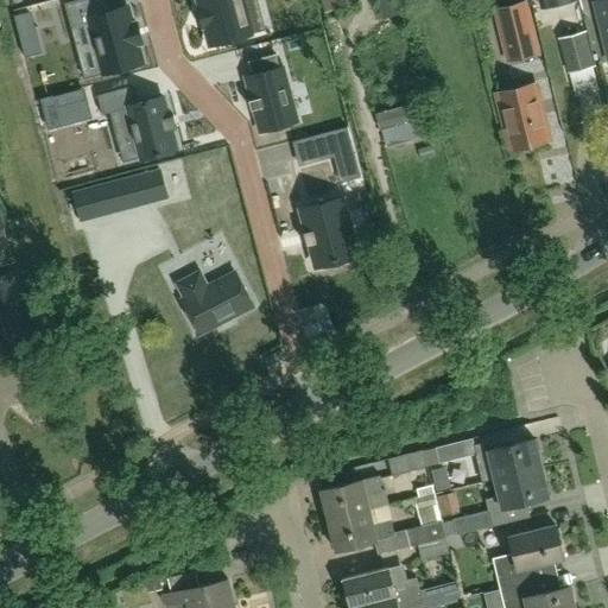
[(105,0),(78,0),(65,4),(71,27),(89,23),(103,73),(143,62),(137,44),(143,42),(137,24),(132,25),(127,7),(108,12),(105,0)]
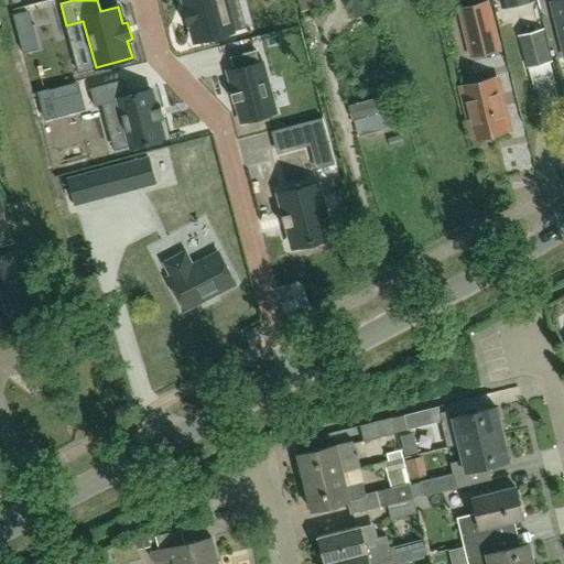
[(184,0),(186,7),(185,8),(188,24),(191,23),(195,42),(231,32),(223,0),(184,0)]
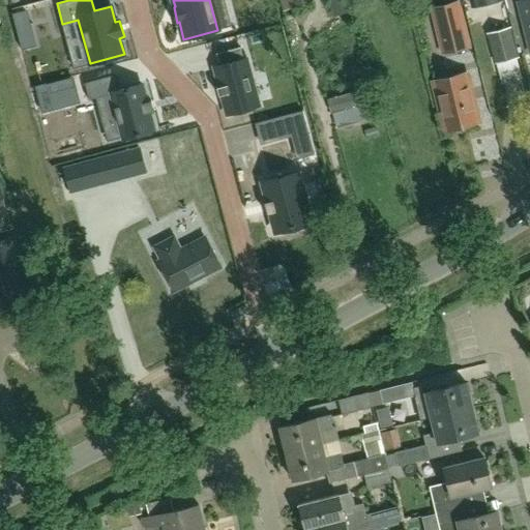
[(280,0),(284,10),(295,7),(313,1),(312,0),(280,0)]
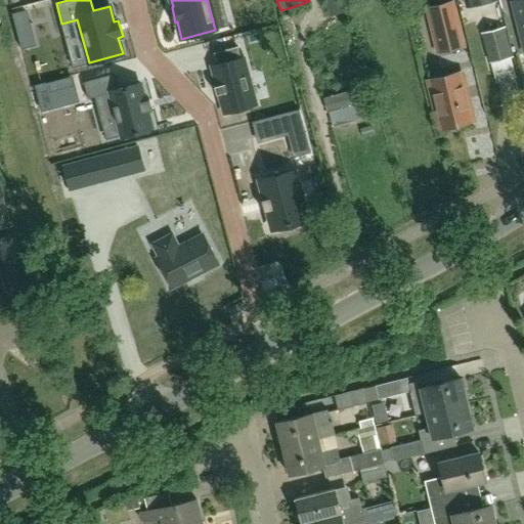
[(523,0),(514,0),(515,1),(513,1),(523,49),(523,0)]
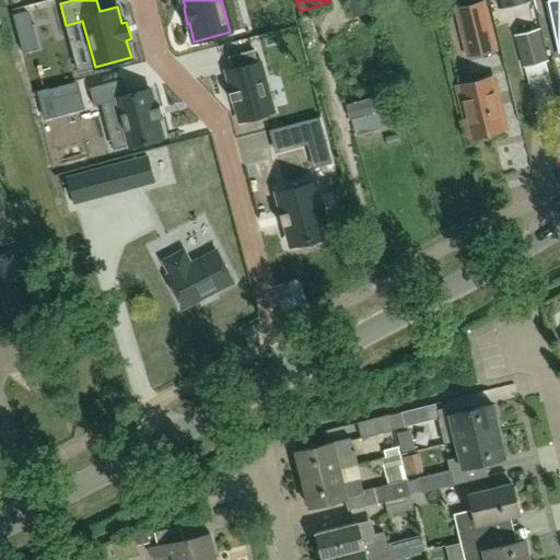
[(454,9),(465,56),(496,49),(483,1),(461,8),(454,9)]
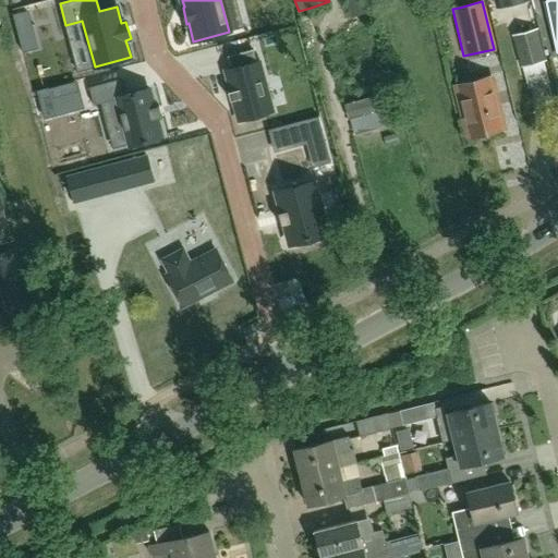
[(29,12),(14,15),(23,52),(38,48),(29,12)]
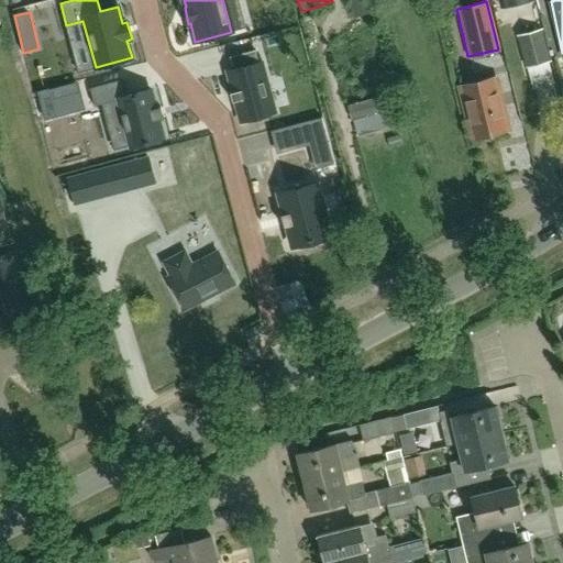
[(527,68),(550,62),(541,29),(529,32),(517,35),(527,68)]
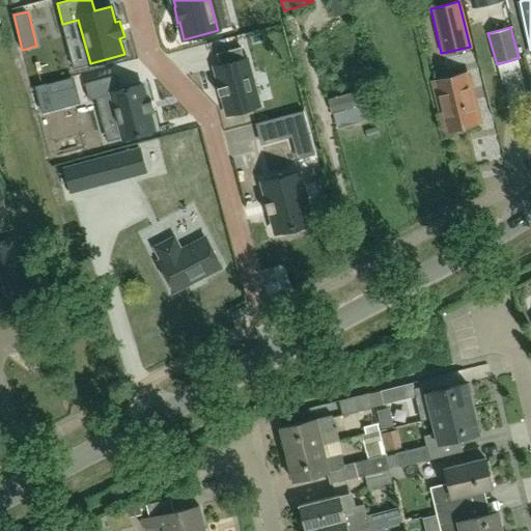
[(220,65),(215,67),(220,87),(222,95),(227,115),(259,107),(246,59),(244,59),(241,48),(217,54),(220,65)]
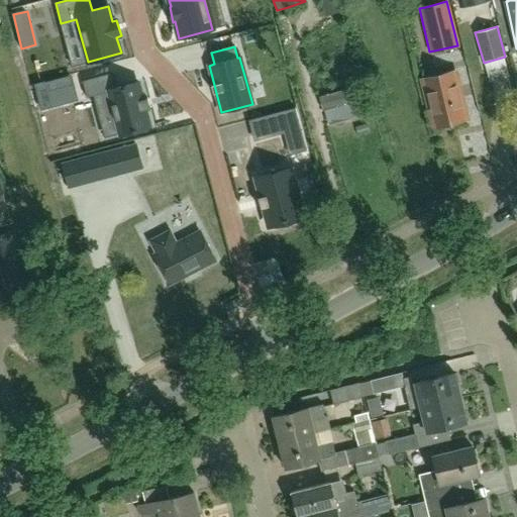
[(467,119),(454,71),(423,78),(435,127),(467,119)]
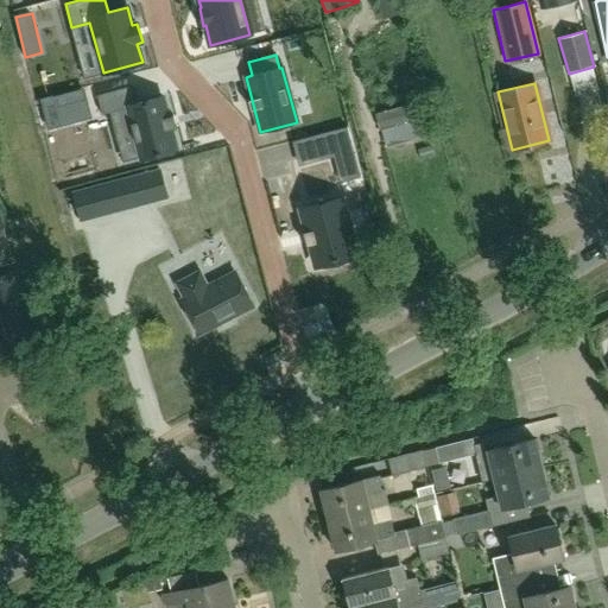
[(132,86),(99,94),(103,113),(111,112),(131,106),(144,158),(178,150),(172,130),(179,127),(176,114),(169,116),(164,96),(137,103),(132,86)]
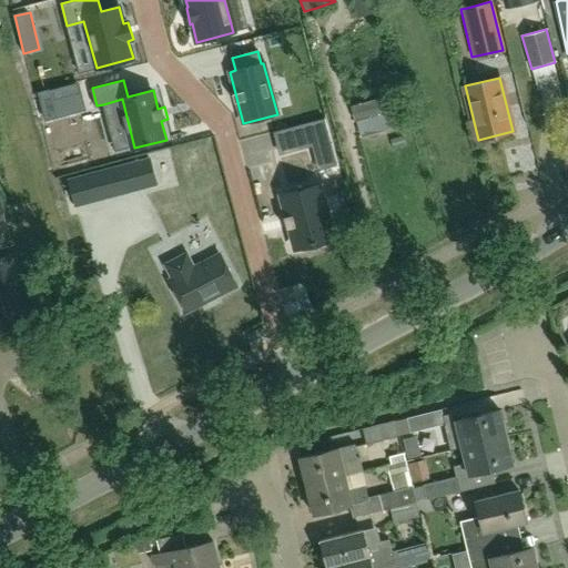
[(79,82),(39,92),(47,120),(85,110),(79,82)]
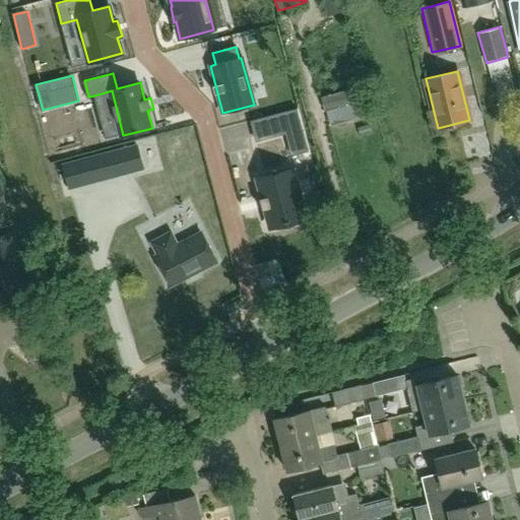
[(295,110),(250,121),(256,142),(285,134),(301,131),(295,110)]
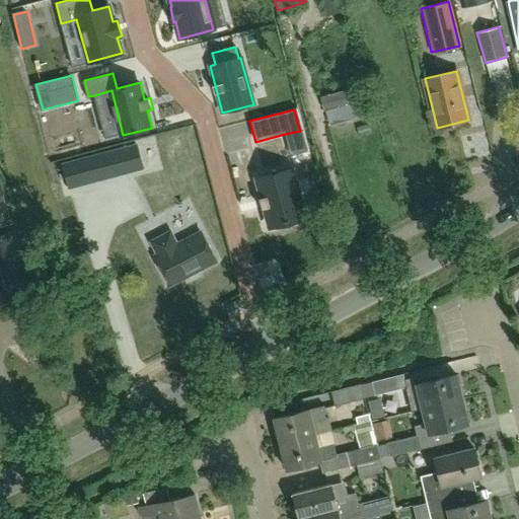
[(137,144),(87,157),(94,182),(144,169),(137,144)]
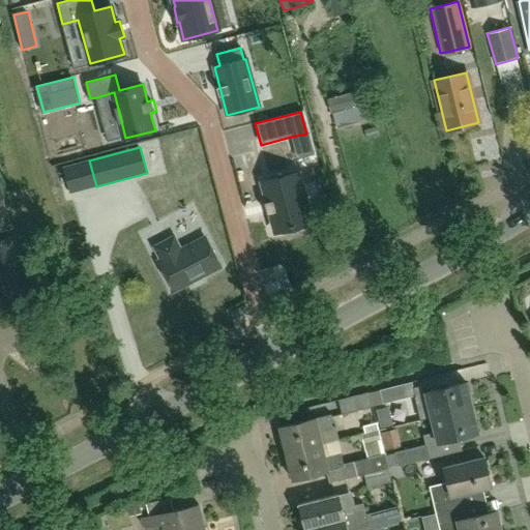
[(300,172),(260,182),(273,234),(314,224),(300,172)]
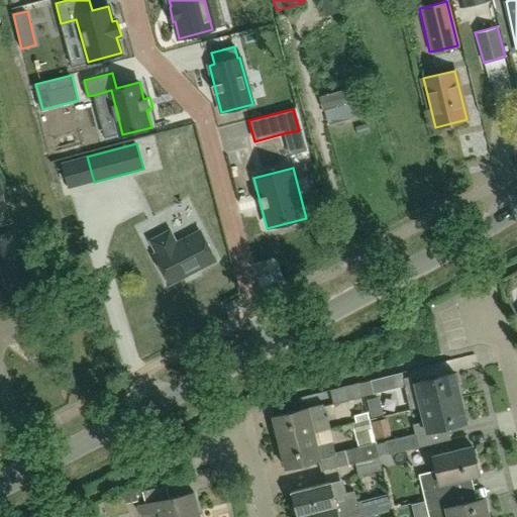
[(214,260),(200,231),(176,244),(171,234),(167,233),(154,239),(153,243),(159,253),(154,254),(170,283),(214,260)]
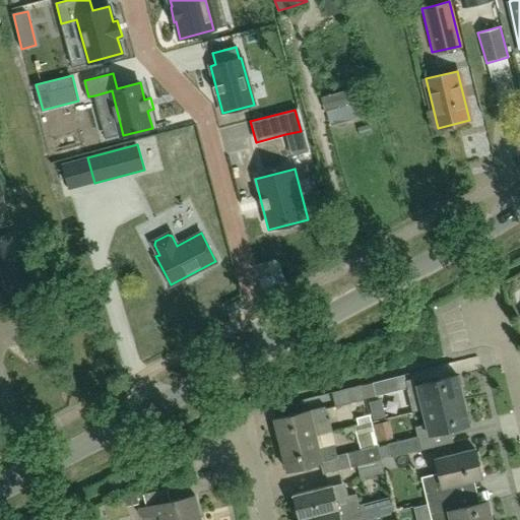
[(8,282),(24,277),(12,234),(0,237),(0,305),(1,306),(7,304),(10,299),(13,298),(8,282)]
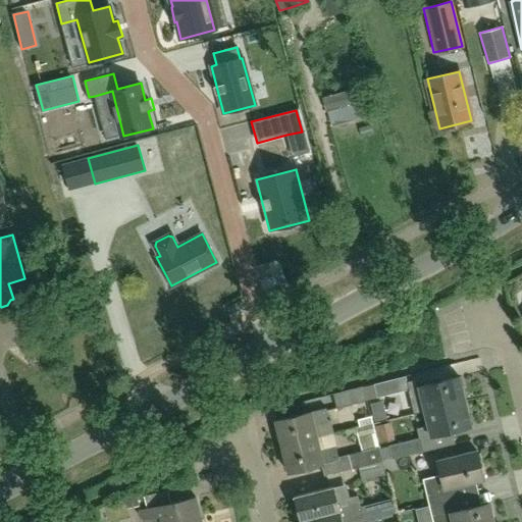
[(374,385),(366,387),(369,400),(377,397),(377,398),(409,389),(406,376),(374,384),(374,385)]
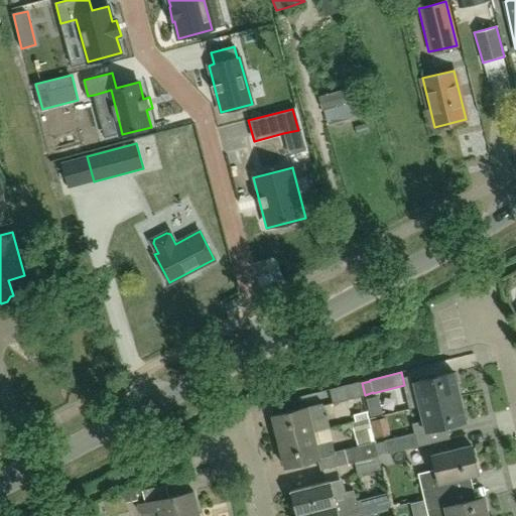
[(454,372),(413,382),(420,406),(460,396),(454,372)]
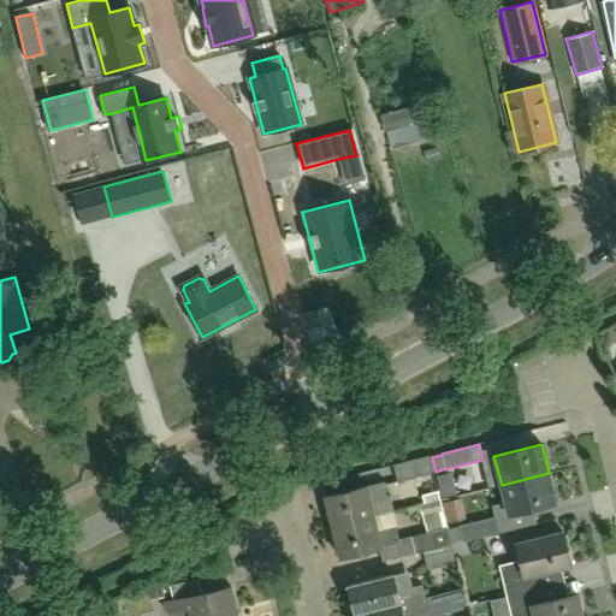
[(430,456),(394,465),(398,483),(433,473),(430,456)]
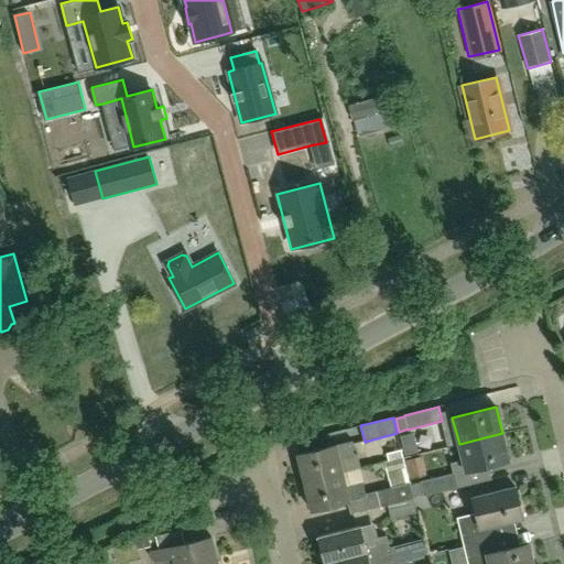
[(502,433),(459,444),(463,459),(451,462),(453,473),(420,480),(424,495),(457,487),(456,480),(468,477),(466,469),(509,459),(502,433)]
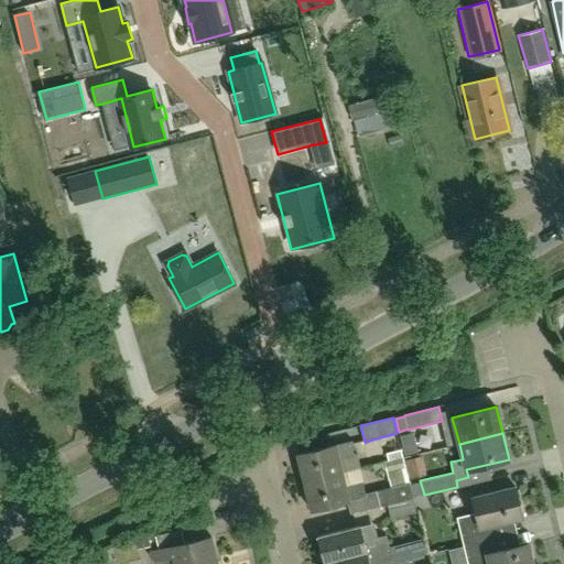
[(297,455),(305,483),(343,473),(339,459),(357,455),(354,442),(297,455)]
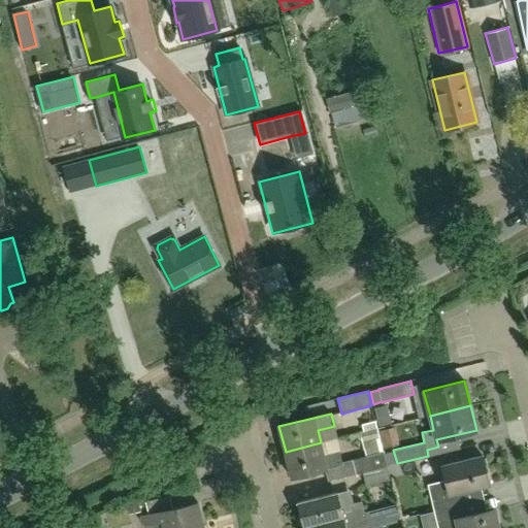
[(387,467),(384,454),(384,453),(377,428),(360,432),(361,433),(363,442),(366,457),(343,462),(340,452),(325,456),(321,442),(286,452),(292,477),(325,469),(328,482),(363,473),(387,467)]
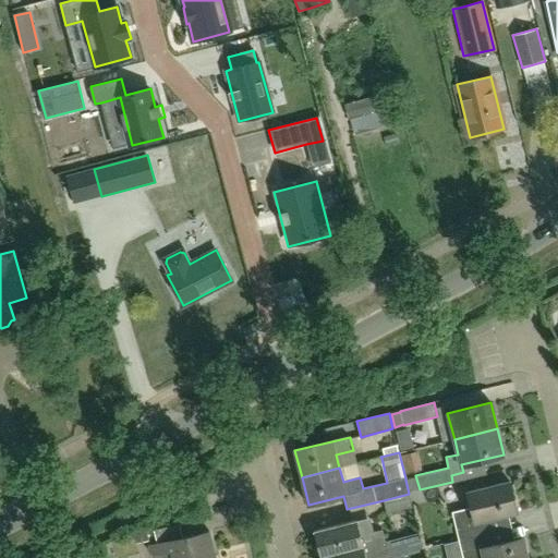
[(458,538),(489,531),(486,519),(517,511),(509,482),(466,492),(471,507),(451,511),(458,538)]
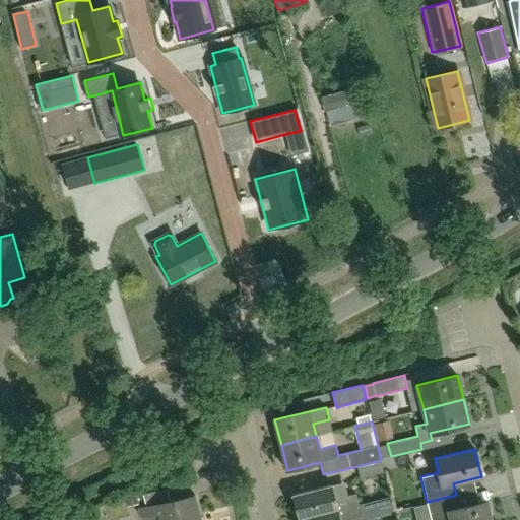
[(381,460),(358,466),(361,478),(385,472),(381,460)]
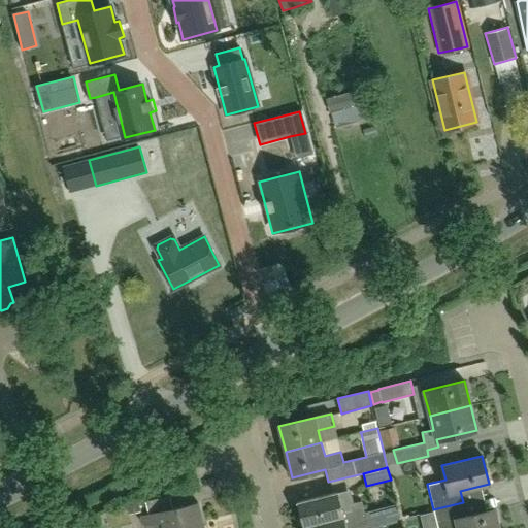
[(298,501),(304,527),(369,510),(364,512),(362,501),(350,503),(351,509),(342,512),(338,492),(298,501)]
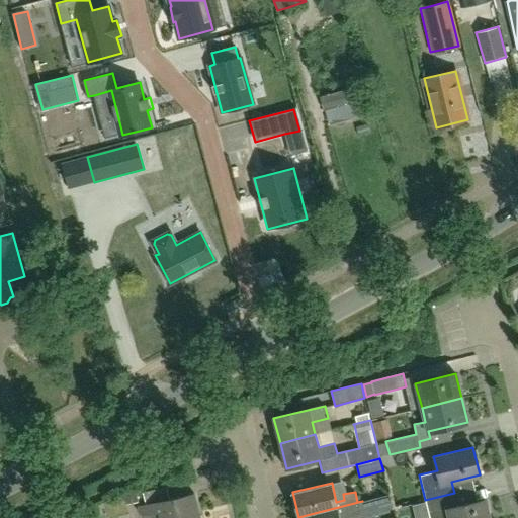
[(182,517),(199,514),(194,493),(139,507),(142,516),(159,512),(160,517),(182,517)]
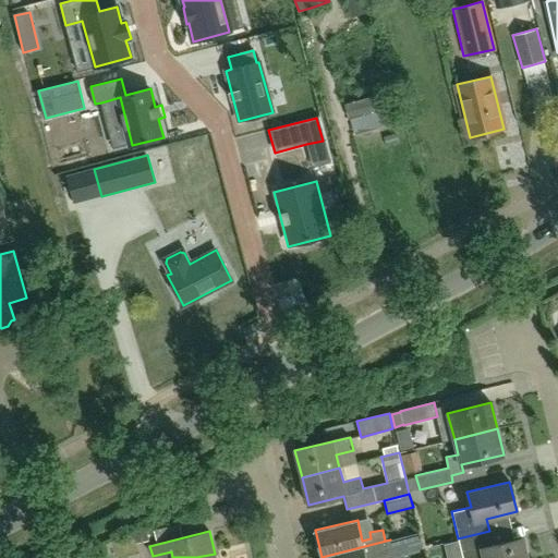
[(489,531),(458,538),(462,557),(528,557),(522,537),(493,544),(489,531)]
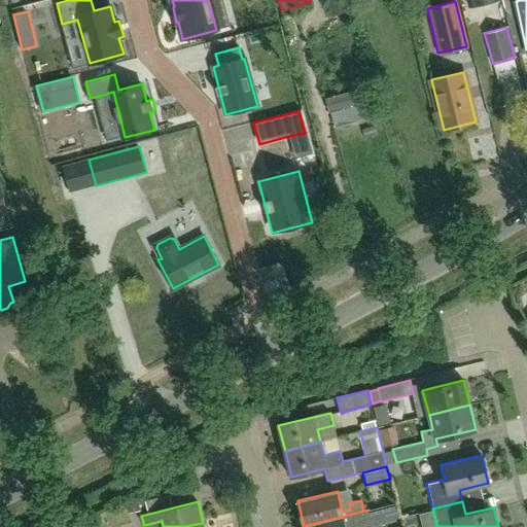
[(369,510),(304,526),(303,526),(354,526),(354,525),(398,514),(396,502),(369,510)]
